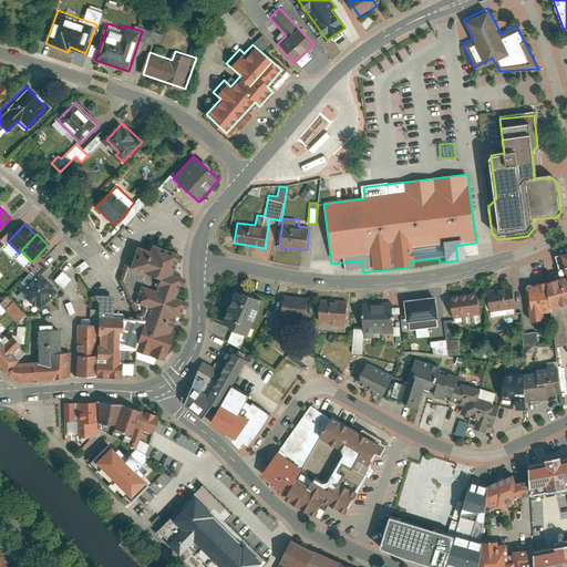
[(176,254),(152,245),(150,253),(135,247),(130,266),(158,276),(154,288),(138,284),(133,301),(146,306),(133,340),(137,342),(134,352),(164,362),(175,331),(171,330),(182,298),(175,296),(181,277),(169,274),(176,254)]
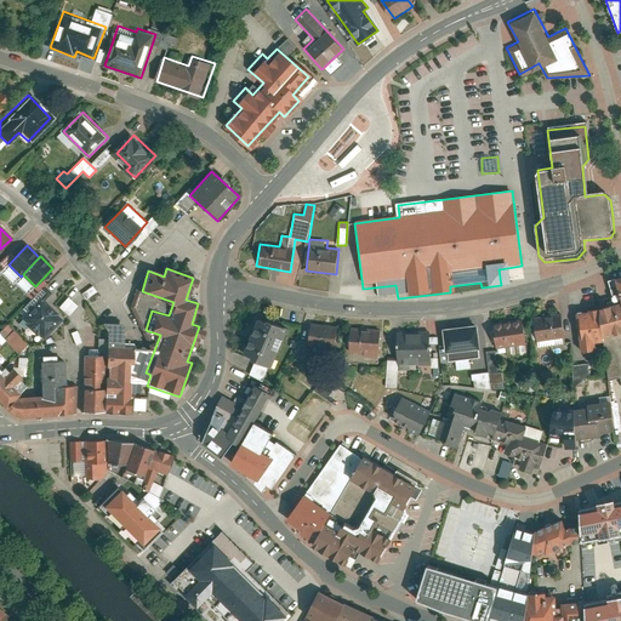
[(620,269),(610,273),(616,295),(620,312),(620,269)]
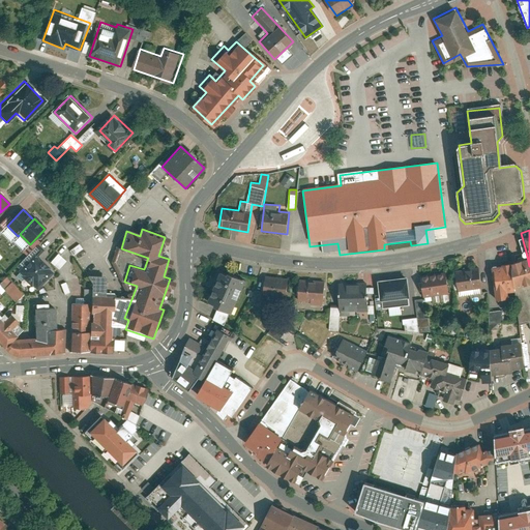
[(80,244),(70,251),(72,255),(83,248),(80,244)]
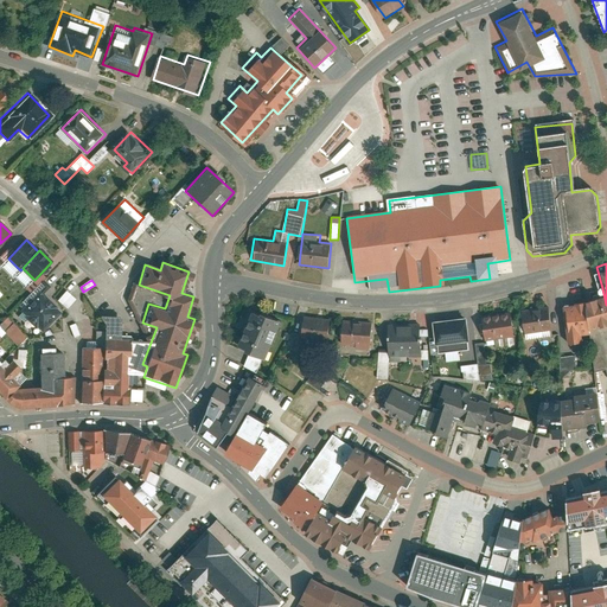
[(606,305),(602,288),(576,294),(581,320),(606,313),(606,305)]
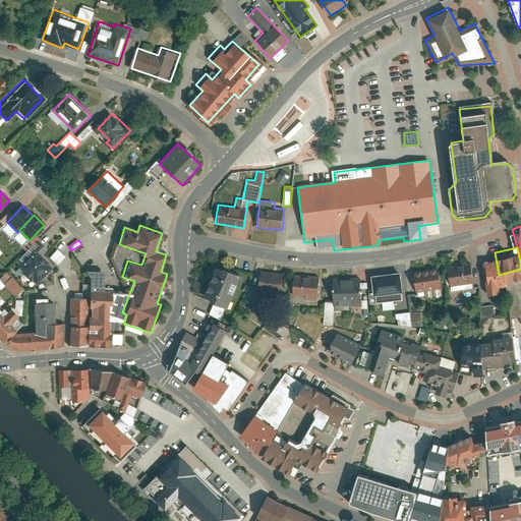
[(58,266),(66,256),(57,249),(49,257),(58,266)]
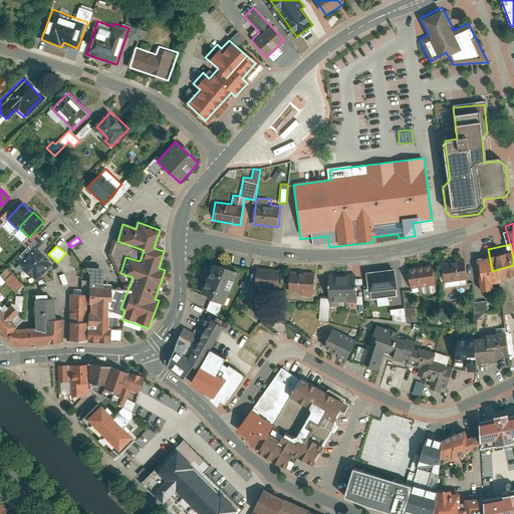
[(488,249),(470,253),(473,286),(486,285),(485,273),(492,271),(488,249)]
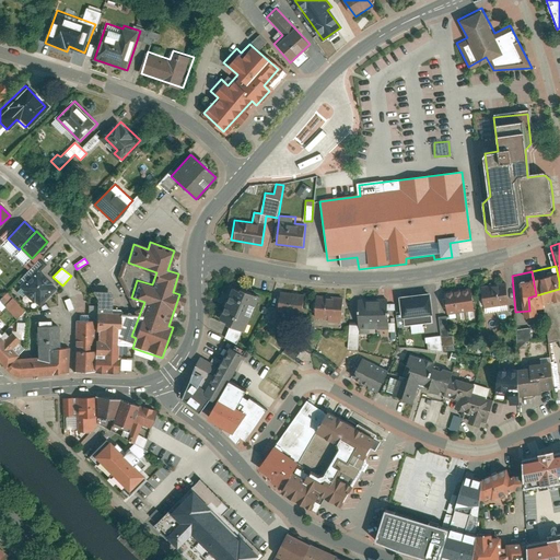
[(54,289),(49,284),(50,283),(42,276),(42,277),(36,272),(16,292),(23,298),(26,293),(34,301),(35,299),(39,304),(42,302),(43,303),(54,293),(51,291),(54,289)]
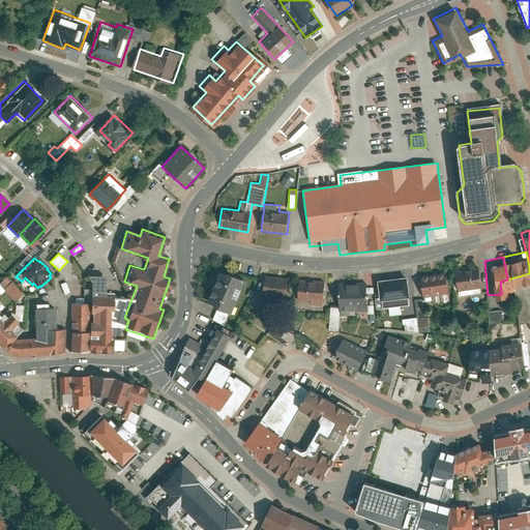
[(458,292),(482,290),(480,268),(455,270),(458,292)]
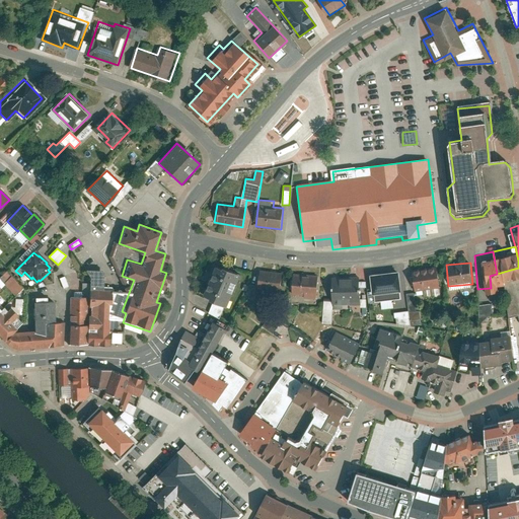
[(238,277),(214,267),(202,296),(212,300),(223,304),(225,306),(238,277)]
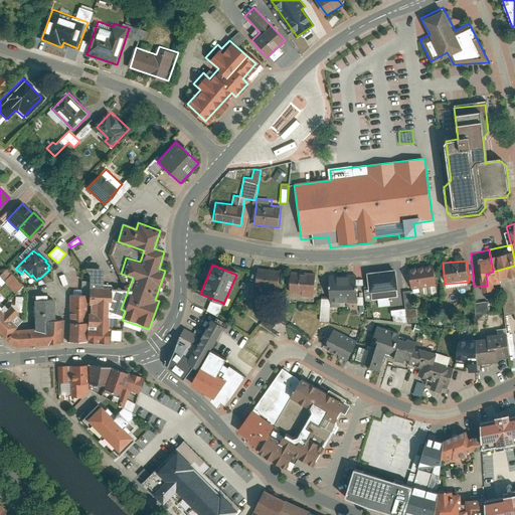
[(278,270),(258,267),(255,286),(276,288),(278,270)]
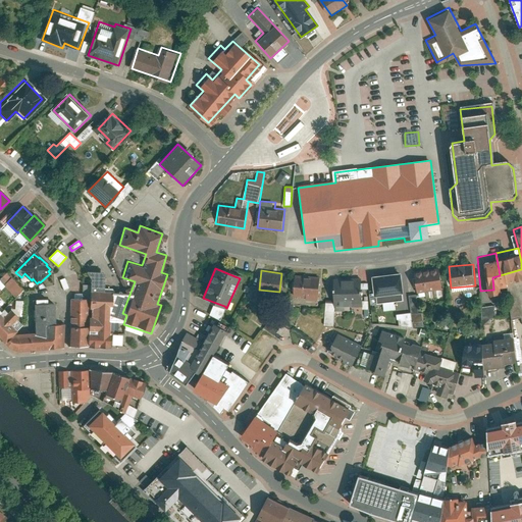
[(413,271),(414,293),(441,291),(440,270),(413,271)]
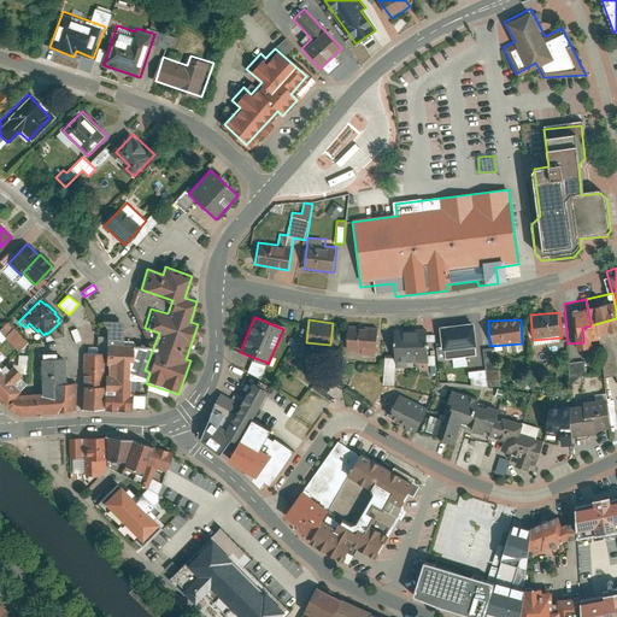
[(124,322),(106,321),(105,356),(104,409),(129,410),(131,345),(124,344),(124,322)]
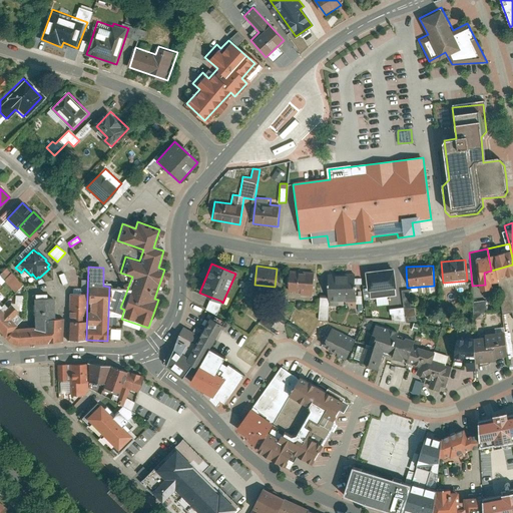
[(379,297),(396,296),(394,269),(363,271),(365,299),(379,298),(379,297)]
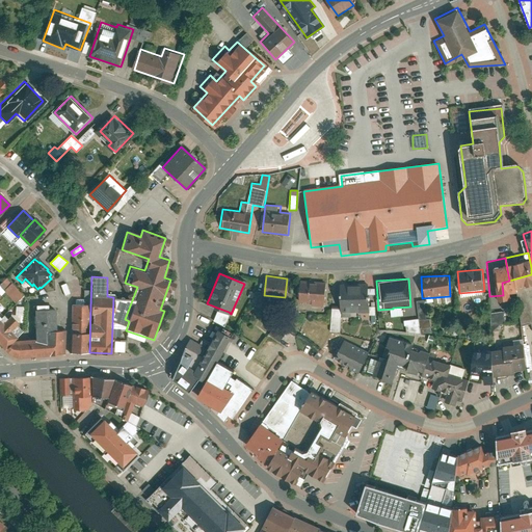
[(324,282),(300,280),(298,299),(311,300),(311,306),(323,307),(324,282)]
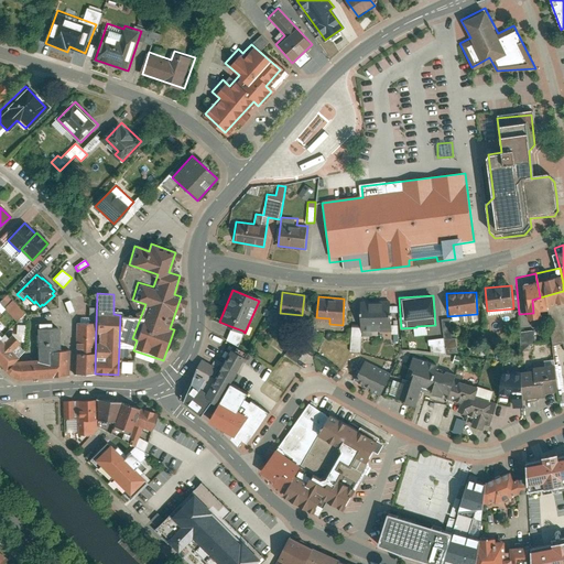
[(389,299),(360,299),(361,323),(361,327),(389,327),(389,299)]
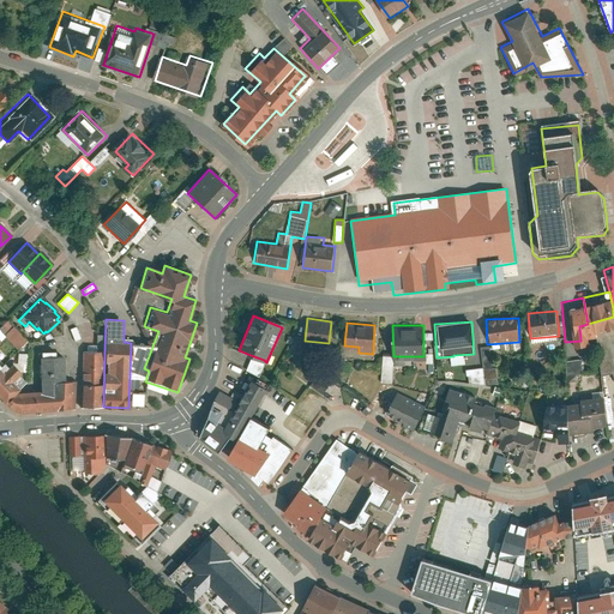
[(613,377),(613,331),(601,336),(609,379),(613,377)]
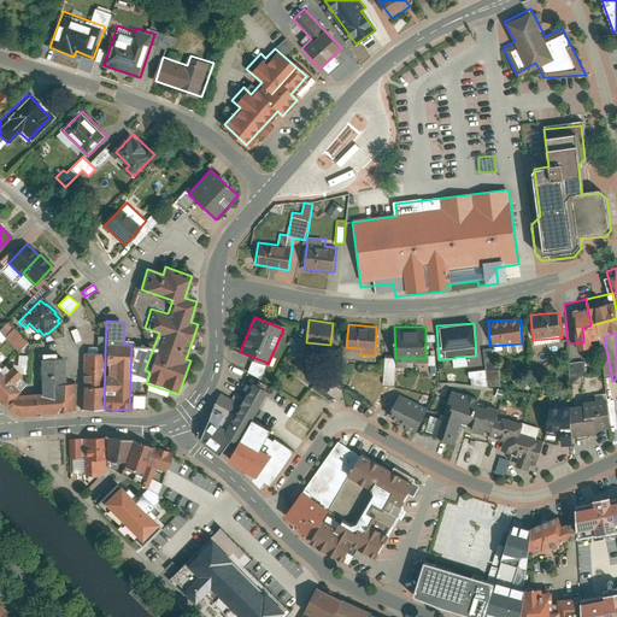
[(65,404),(65,378),(54,377),(56,352),(31,352),(31,387),(7,388),(0,397),(0,399),(10,410),(65,404)]
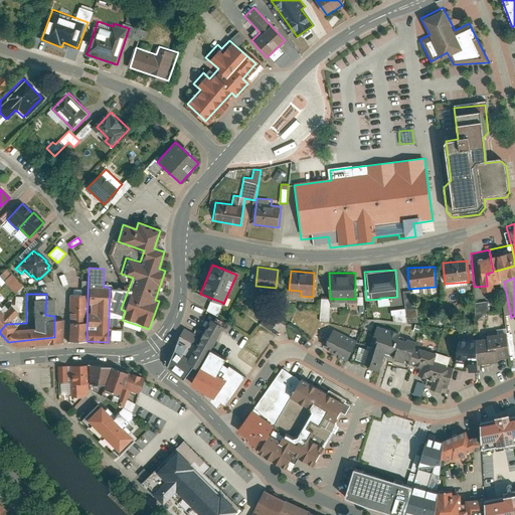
[(330,295),(321,295),(319,319),(329,319),(330,299),(330,295)]
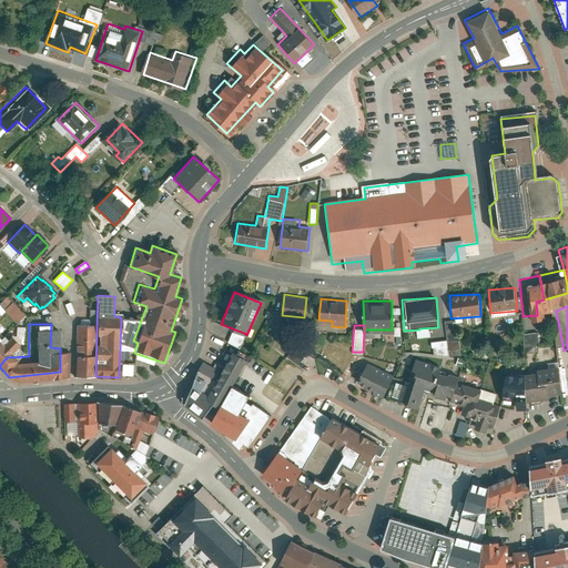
[(97,327),(75,326),(73,376),(95,376),(97,327)]
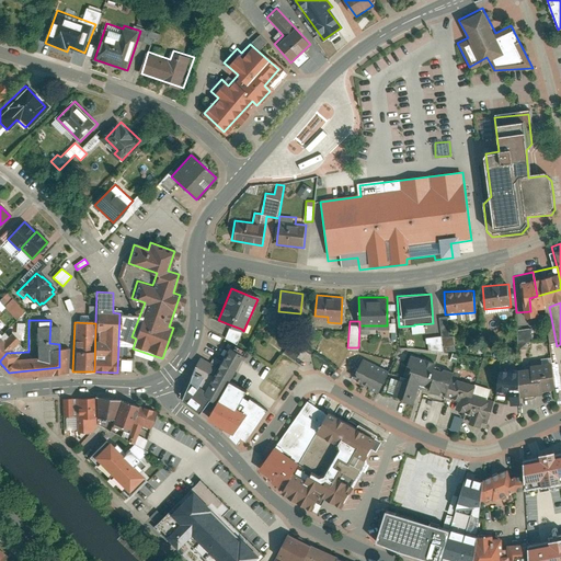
[(241,329),(229,324),(224,338),(236,342),(241,329)]
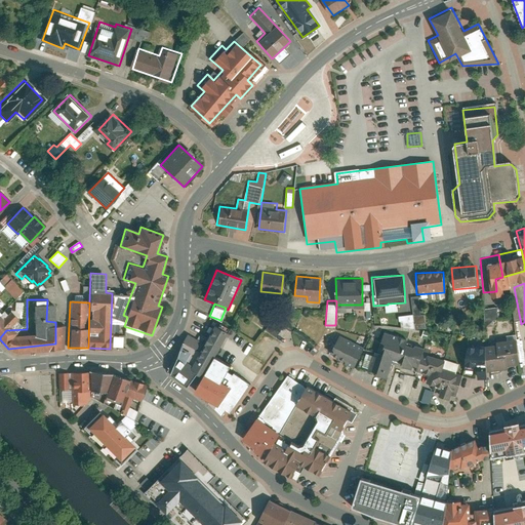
[(0,313),(0,337),(6,330),(10,326),(17,320),(9,311),(3,316),(0,313)]
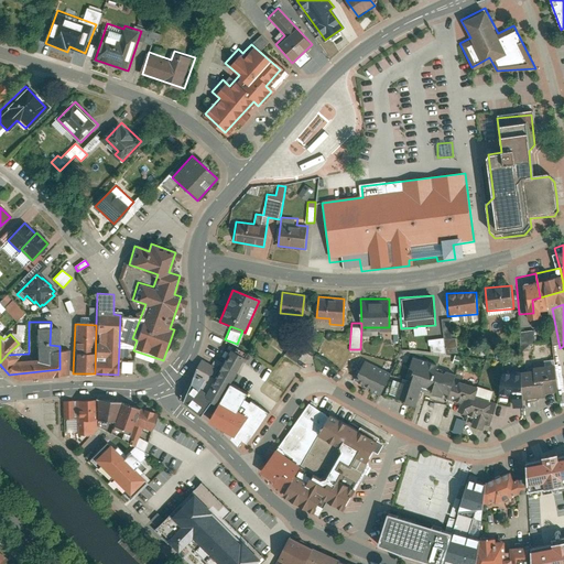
[(444,338),(429,339),(430,353),(445,351),(444,338)]
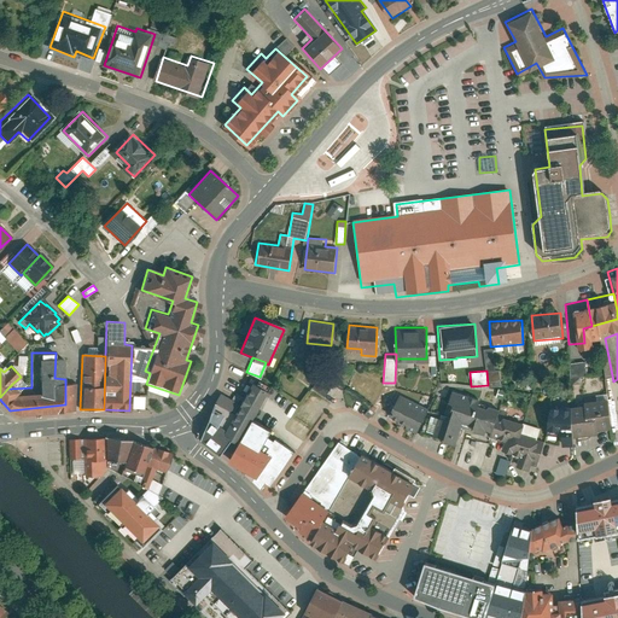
[(332,380),(321,373),(313,386),(324,394),(332,380)]
